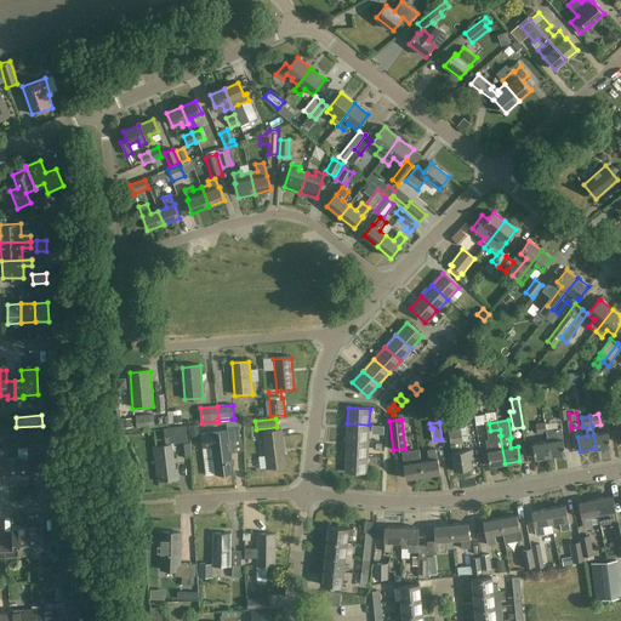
[(462,443),(459,422),(448,423),(450,444),(462,443)]
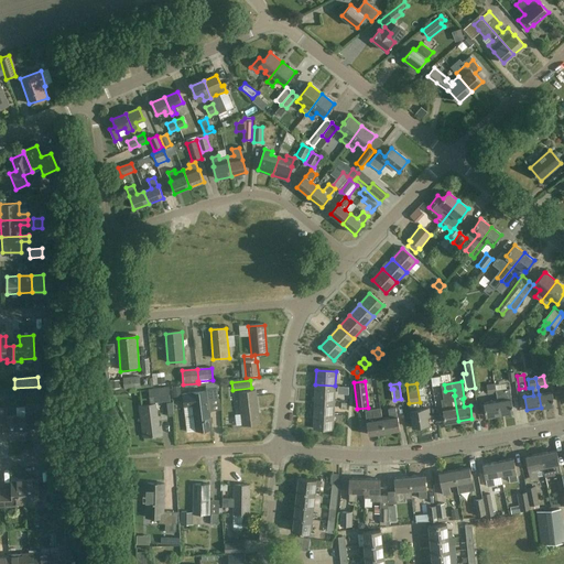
[(315,400),(334,401),(335,386),(315,384),(315,400)]
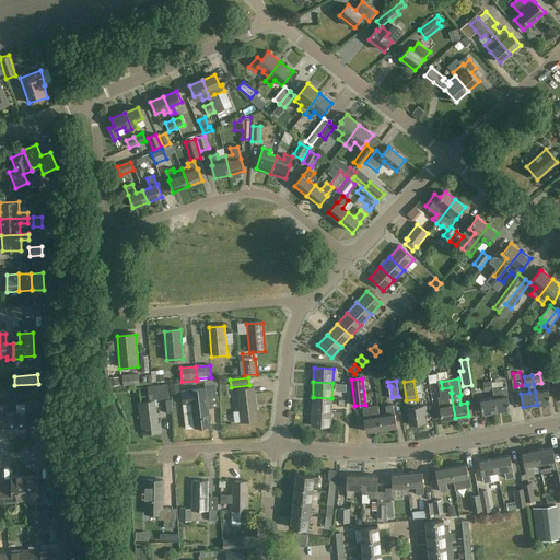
[(491,391),(490,382),(482,383),(483,392),(491,391)]
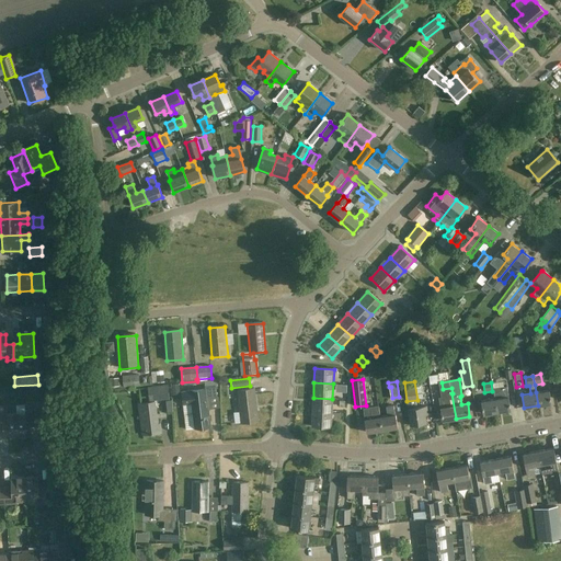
[(170,398),(168,386),(148,388),(150,401),(150,402),(139,404),(142,436),(161,434),(160,424),(157,424),(155,400),(170,398)]
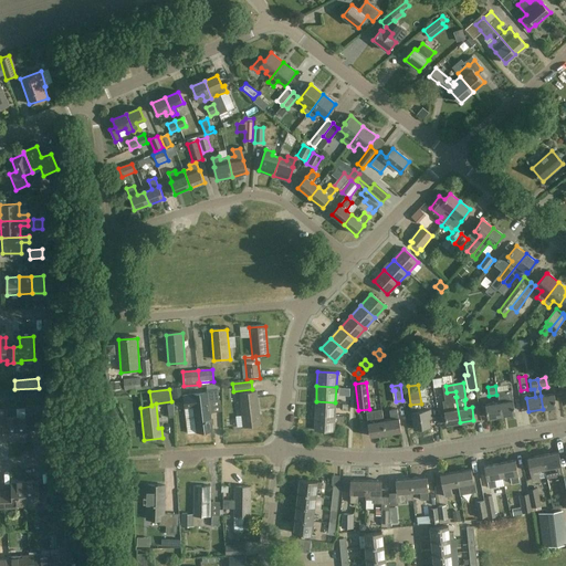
[(219,400),(218,389),(209,390),(210,391),(191,395),(184,396),(185,408),(194,407),(197,433),(212,431),(209,402),(219,400)]
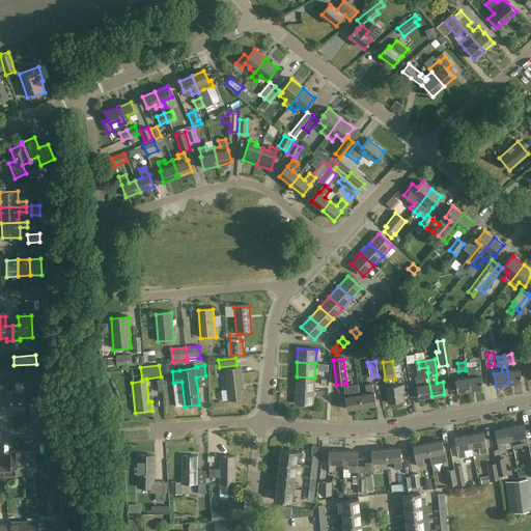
[(467,368),(468,379),(468,378),(470,390),(483,388),(480,366),(467,368)]
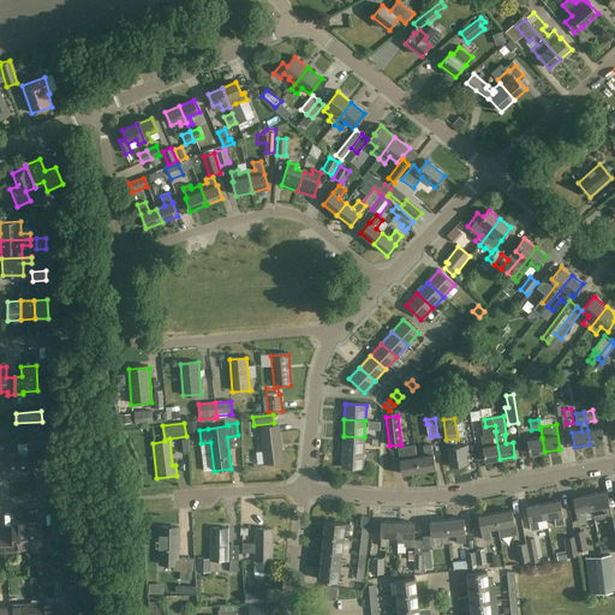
[(284,461),(279,425),(261,428),(264,464),(284,461)]
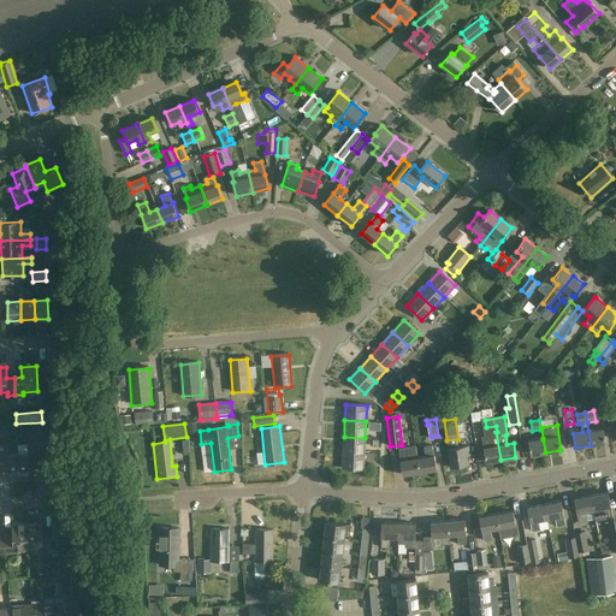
[(591,445),(605,443),(603,428),(588,431),(591,445)]
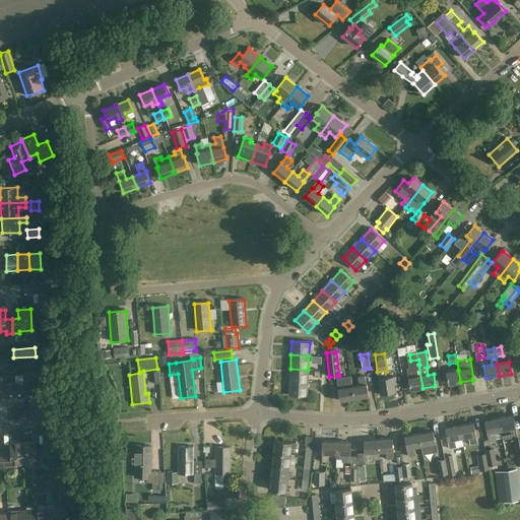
[(408,378),(410,390),(423,388),(418,365),(412,366),(413,369),(407,370),(408,378)]
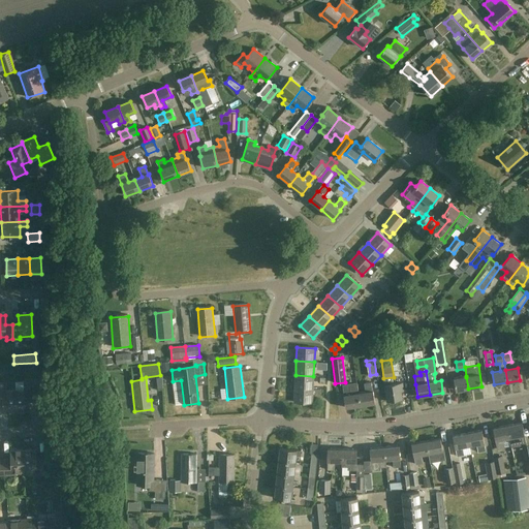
[(294,389),(313,390),(313,376),(296,375),(294,389)]
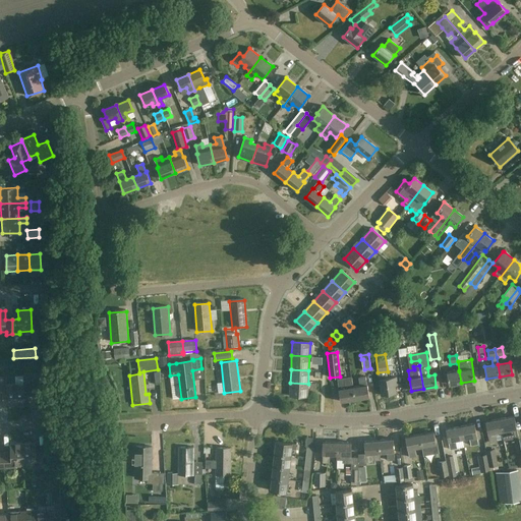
[(449,385),(461,383),(459,370),(459,371),(447,372),(449,385)]
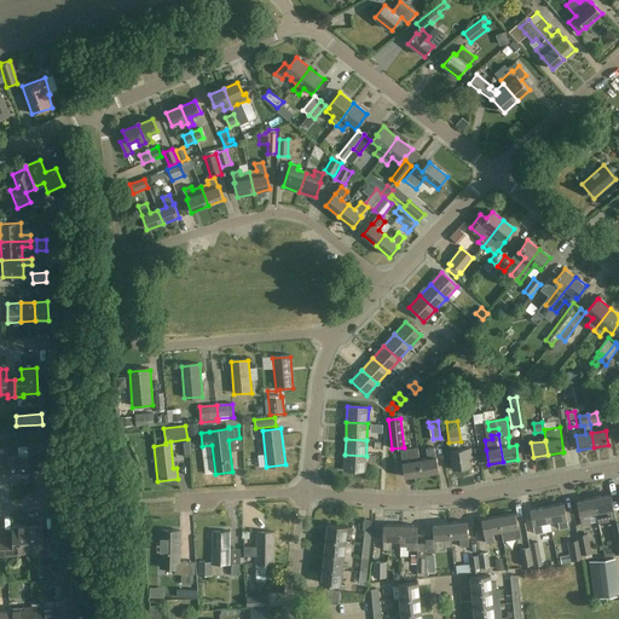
[(427,460),(420,461),(422,475),(438,473),(437,457),(435,458),(434,447),(426,449),(427,460)]
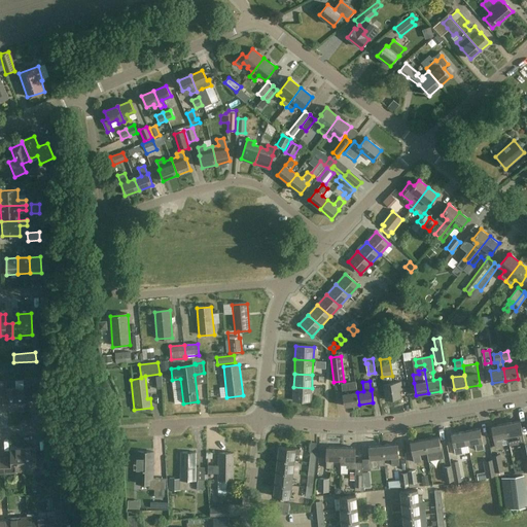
[(0,401),(3,401),(4,411),(16,411),(15,389),(7,389),(7,382),(0,382),(0,401)]
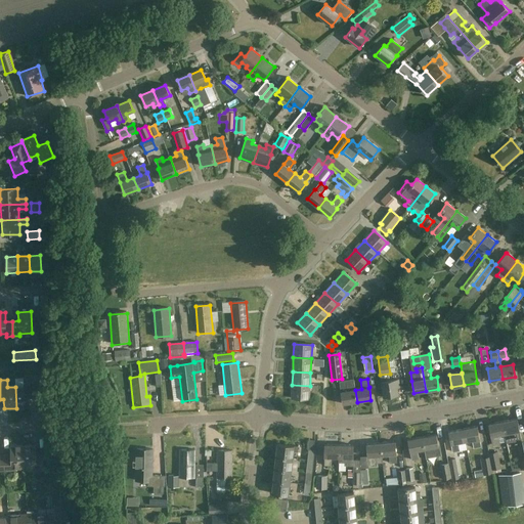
[(399,388),(398,380),(381,383),(384,398),(398,396),(396,388),(399,388)]
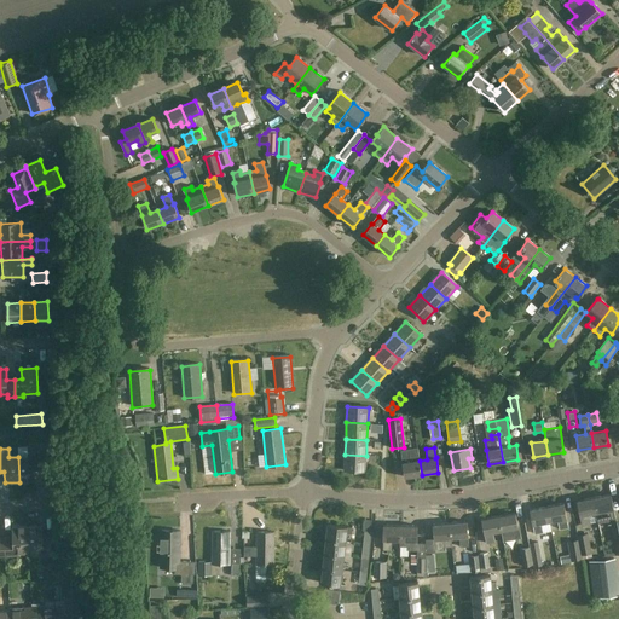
[(409,452),(401,453),(403,463),(401,463),(404,478),(422,475),(420,461),(417,451),(409,452)]
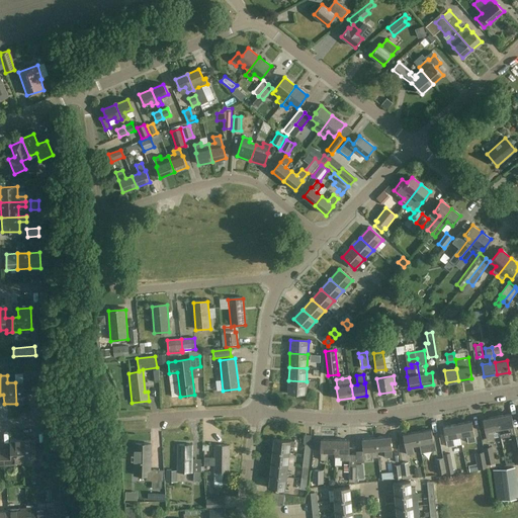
[(27,381),(15,382),(16,404),(28,403),(28,394),(34,394),(34,378),(26,379),(27,381)]
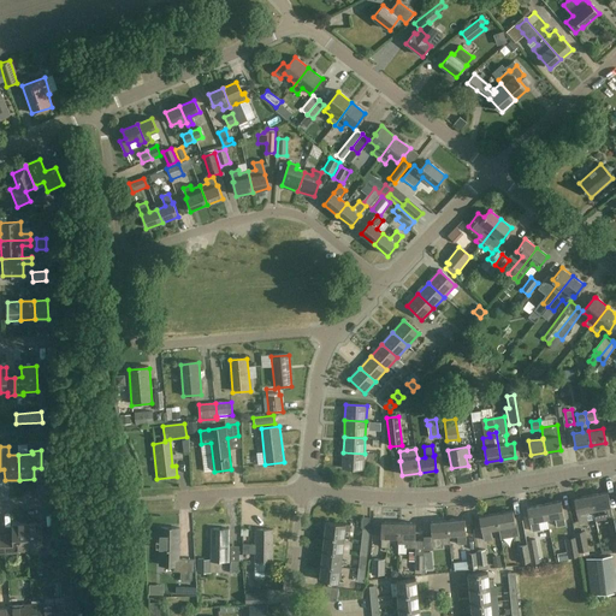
[(365,454),(343,452),(342,469),(363,471),(365,454)]
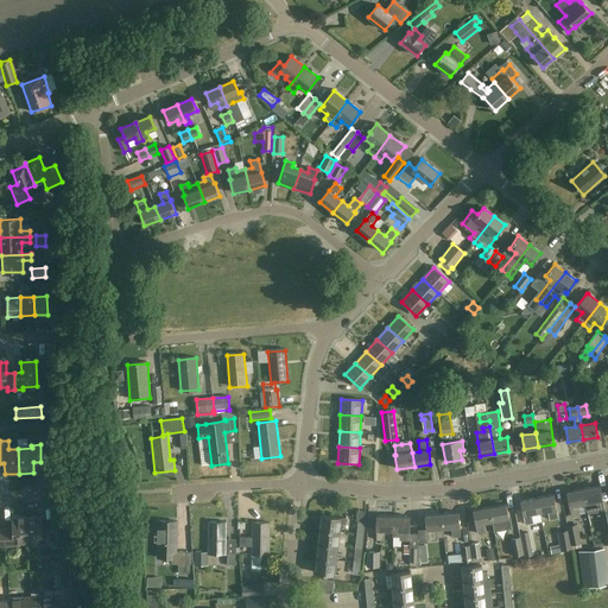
[(600,486),(583,489),(586,502),(594,501),(596,512),(605,510),(602,500),(600,486)]
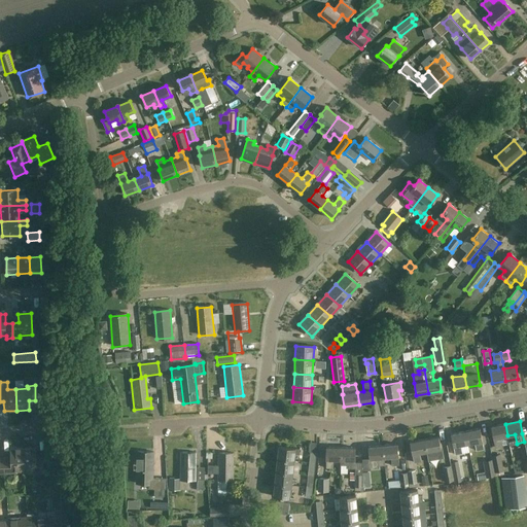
[(501,437),(507,435),(505,424),(491,426),(495,448),(502,446),(501,437)]
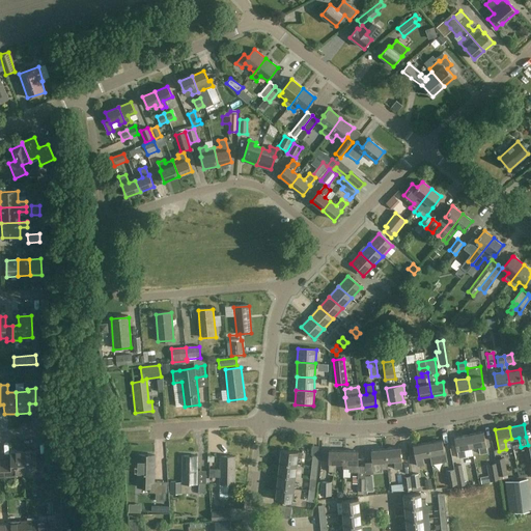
[(483,432),(469,435),(471,447),(478,446),(479,454),(486,452),(484,444),(485,444),(483,432)]
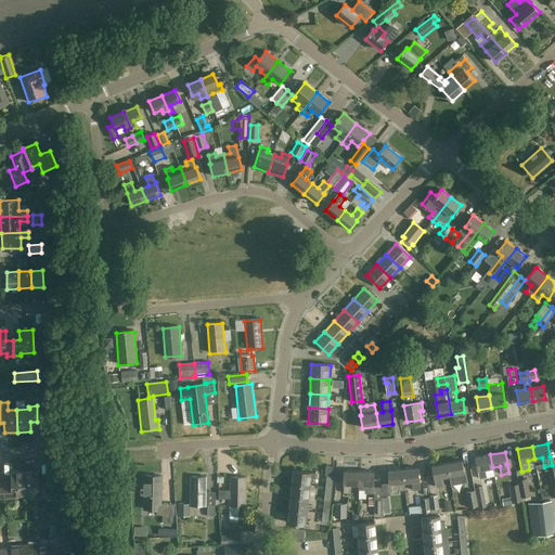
[(485,468),(492,467),(490,454),(475,457),(477,469),(478,469),(479,479),(487,477),(485,468)]
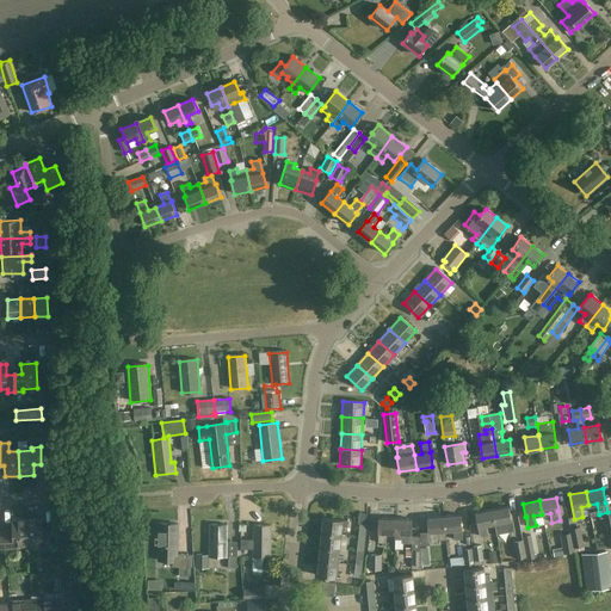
[(492,510),(494,524),(497,534),(512,531),(511,520),(508,506),(492,510)]
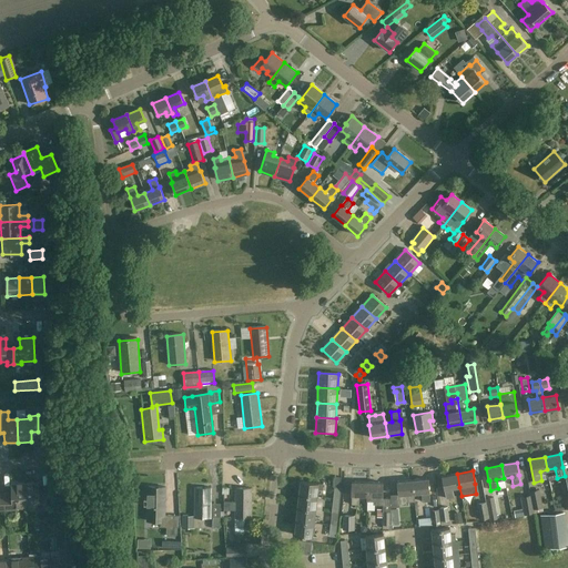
[(453,488),(459,487),(457,474),(442,477),(444,490),(445,490),(447,499),(454,498),(453,488)]
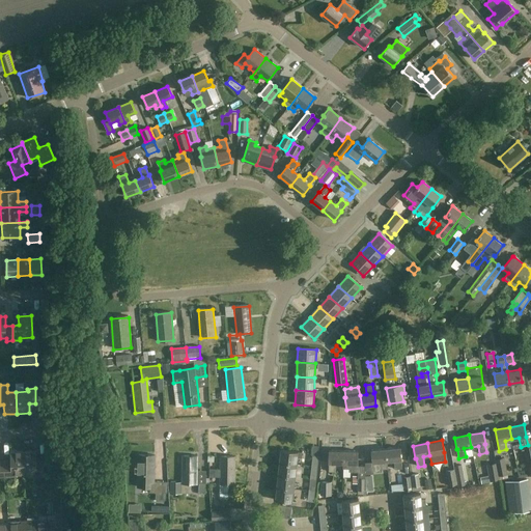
[(400,447),(386,449),(387,462),(394,460),(394,469),(401,469),(401,459),(400,447)]
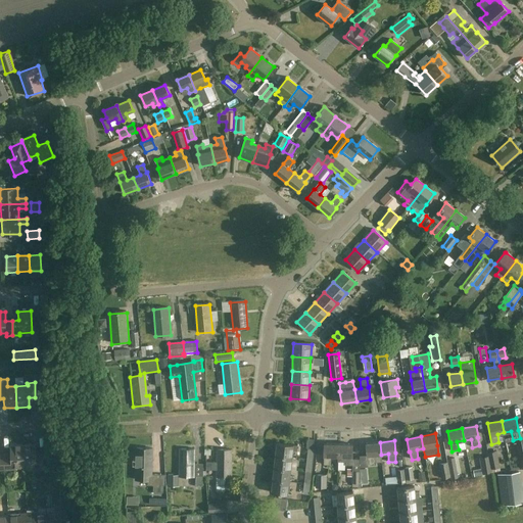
[(374,455),(381,455),(380,442),(365,443),(366,456),(361,457),(362,475),(374,474),(373,467),(368,468),(367,464),(375,464),(374,455)]
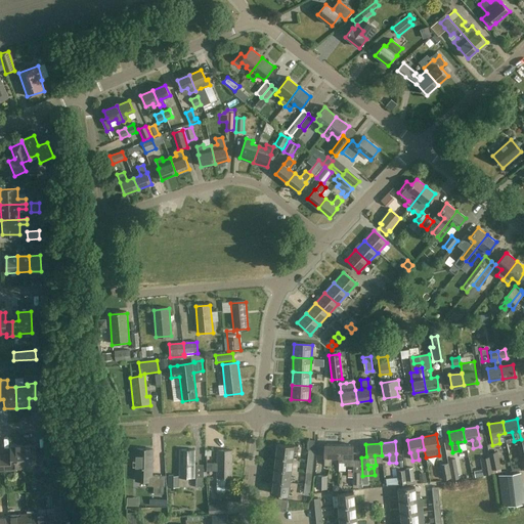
[(276,456),(293,459),(294,446),(277,444),(276,456)]
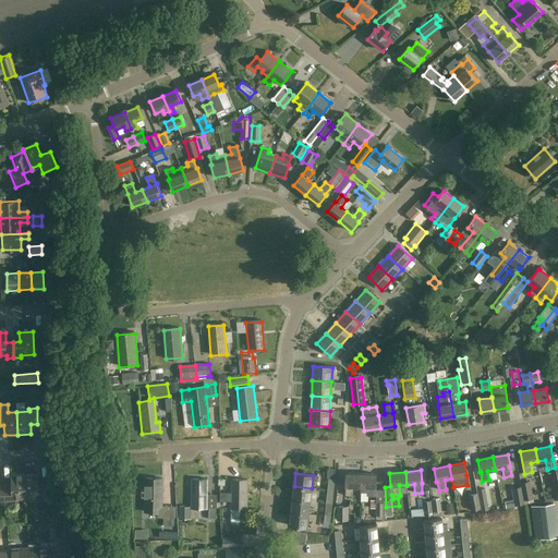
[(361,483),(361,474),(344,473),(344,487),(346,487),(346,496),(352,496),(352,487),(360,487),(360,493),(361,494),(361,483)]
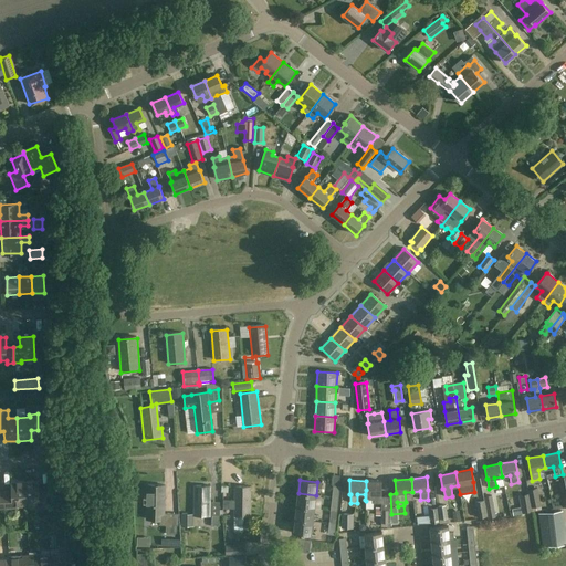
[(24,482),(25,504),(39,504),(39,506),(46,506),(45,491),(39,491),(39,481),(24,482)]
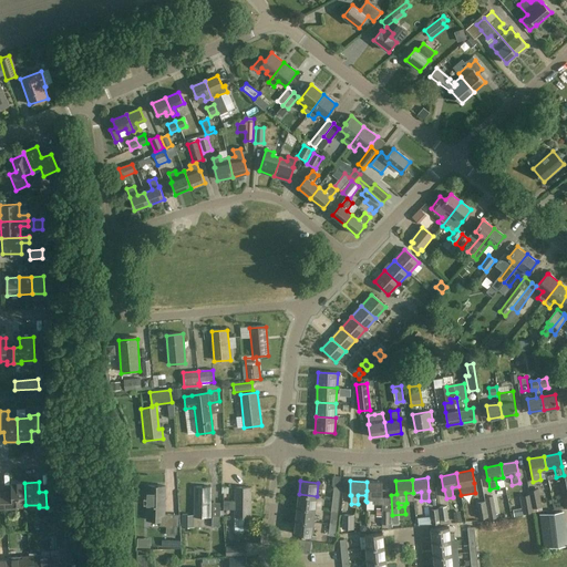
[(367,502),(373,502),(373,505),(382,505),(382,482),(367,482),(367,491),(367,502)]
